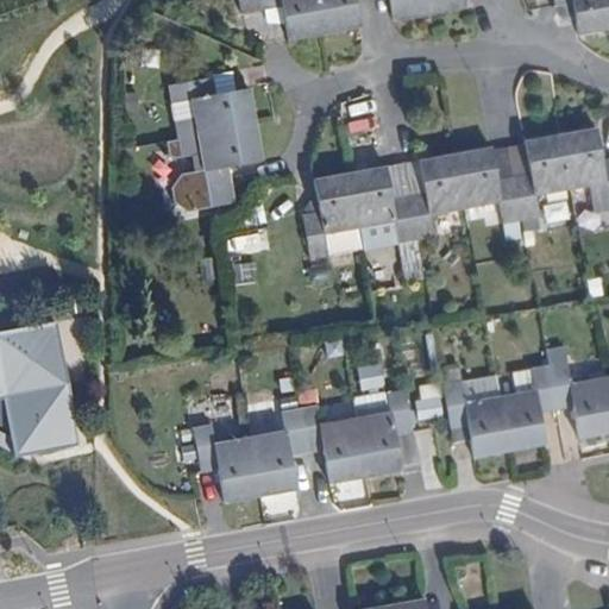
[(324,33),(318,0),(244,0),(246,11),(264,8),(282,6),(283,18),(287,39),(324,33)]
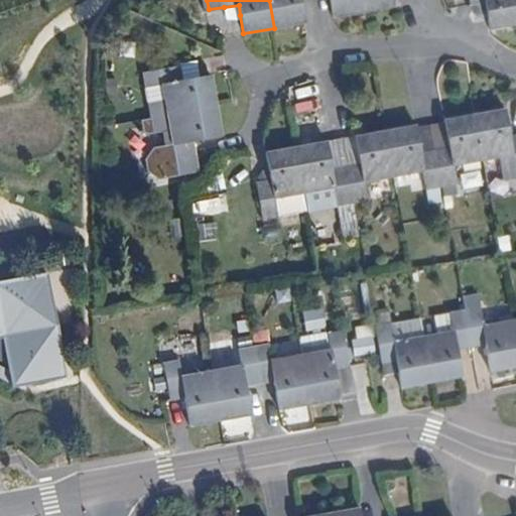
[(269,0),(274,28),(304,22),(300,0),(269,0)]
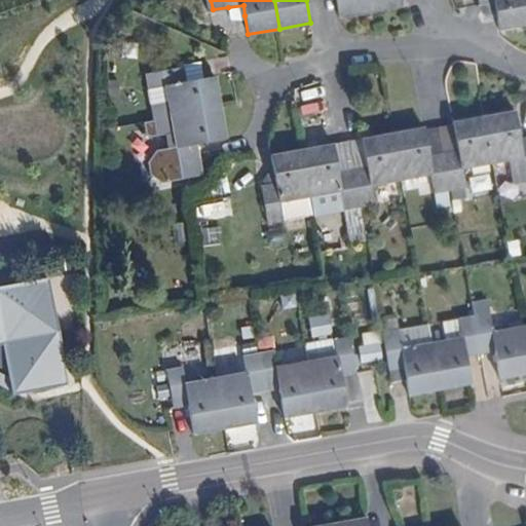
[(370,11),(367,0),(336,0),(339,17),(370,11)]
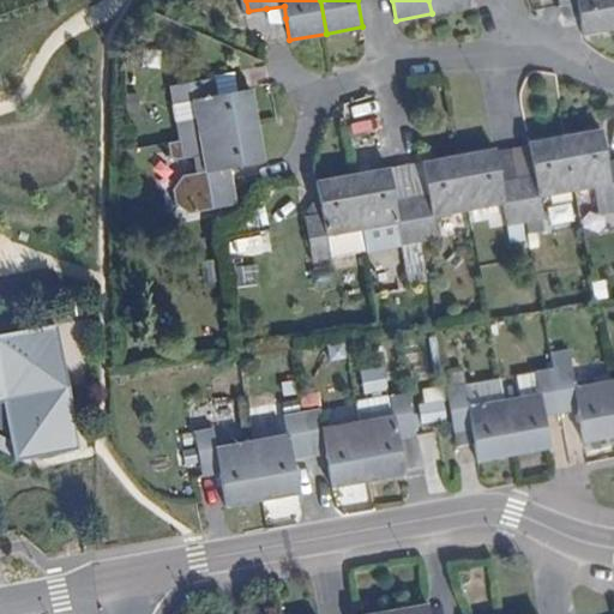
[(467,0),(431,0),(434,13),(469,7),(467,0)]
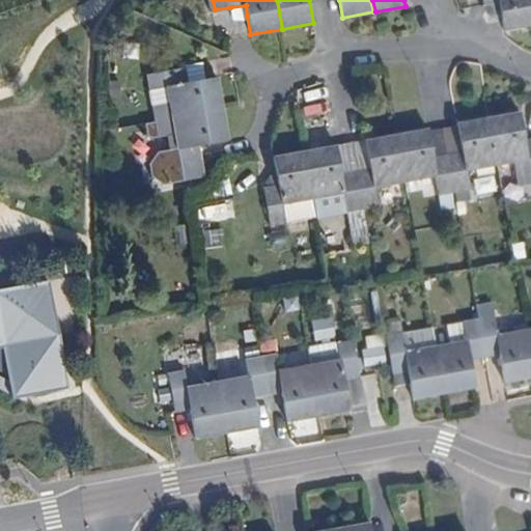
[(503,30),(530,24),(530,0),(482,0),(483,4),(497,1),(503,30)]
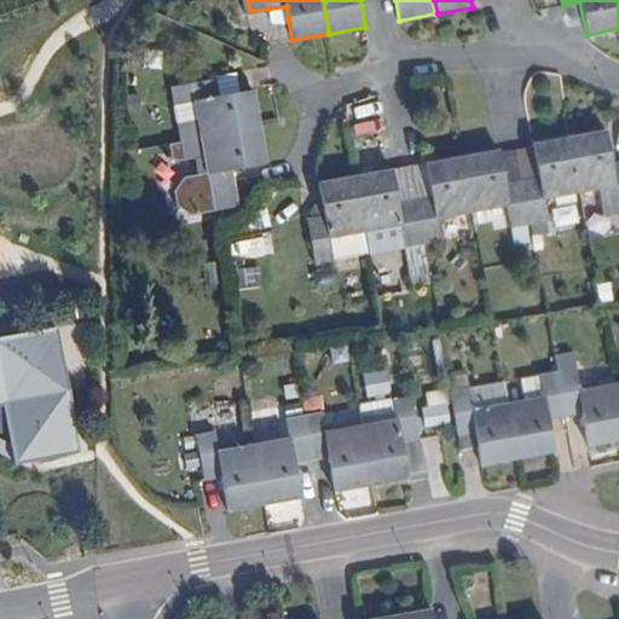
[(287,6),(268,9),(270,18),(288,18),(287,6)]
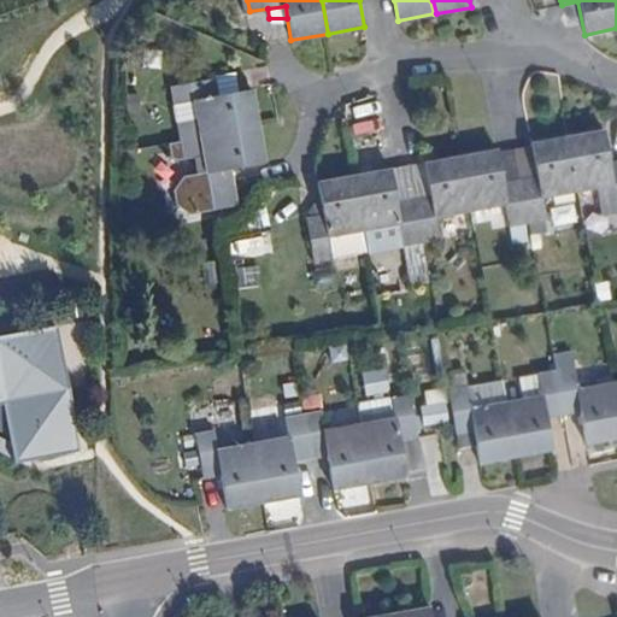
[(235,74),(215,77),(217,95),(238,92),(235,74)]
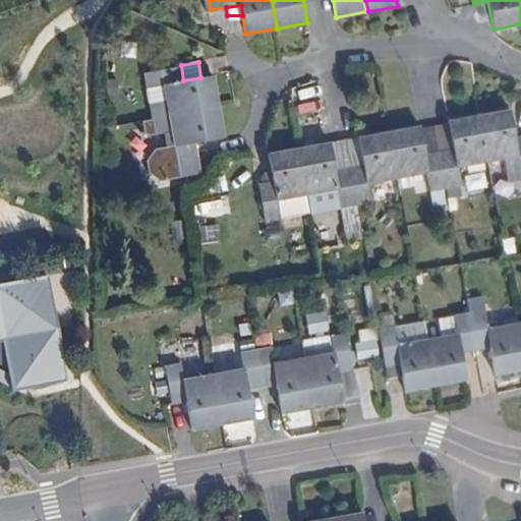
[(153,117),(219,106),(213,75),(200,77),(183,80),(181,65),(146,71),(148,85),(163,83),(166,99),(151,102),(153,117)]
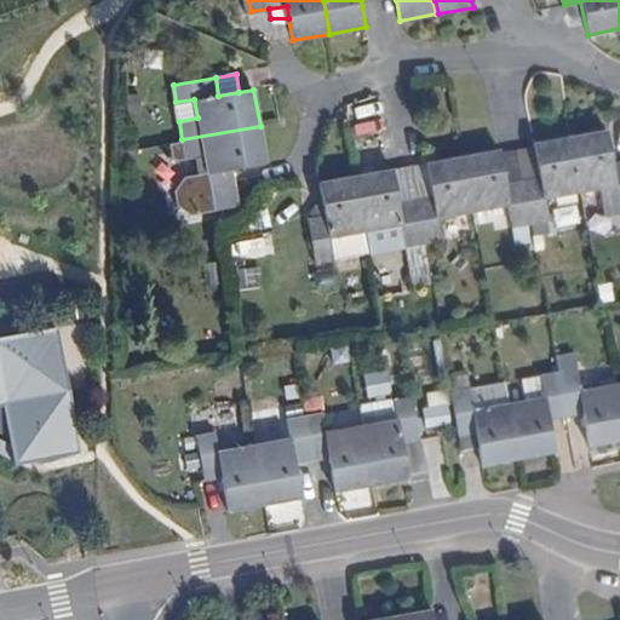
[(194,99),(176,102),(179,121),(197,118),(194,99)]
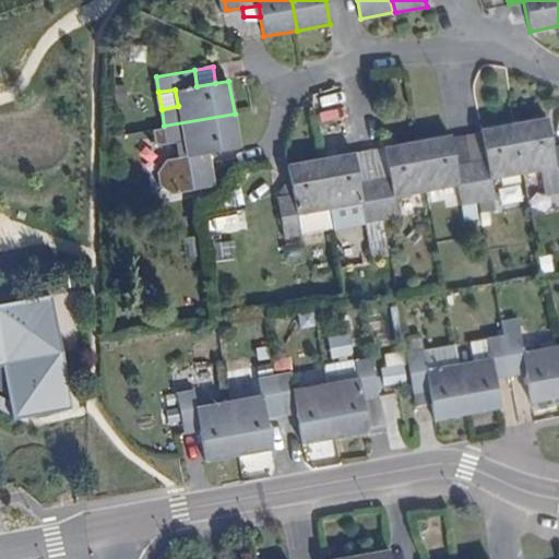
[(240,147),(235,114),(164,126),(167,142),(183,140),(187,156),(169,161),(171,175),(212,168),(210,152),(240,147)]
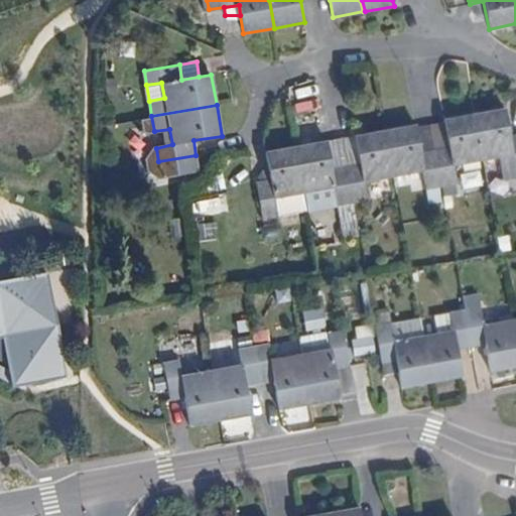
[(474,116),(483,161),(502,158),(506,179),(515,177),(515,134),(510,135),(506,110),(474,116)]
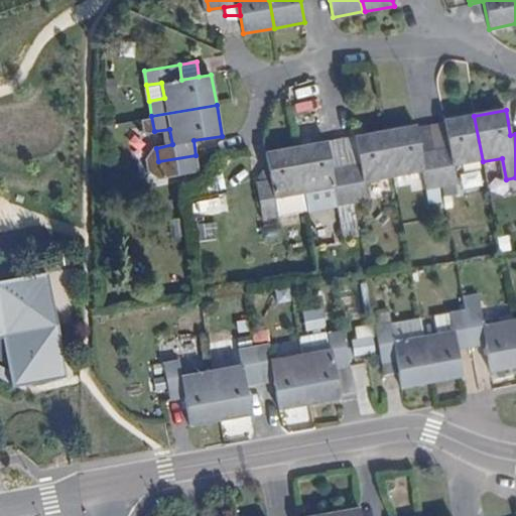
[(434,150),(441,187),(458,184),(455,166),(483,161),(474,116),(445,120),(445,126),(448,147),(434,150)]
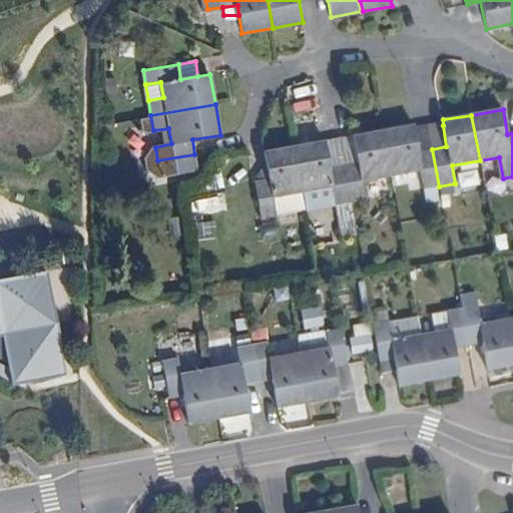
[(384,130),(392,176),(421,171),(424,188),(439,186),(432,149),(417,151),(414,130),(413,125),(384,130)]
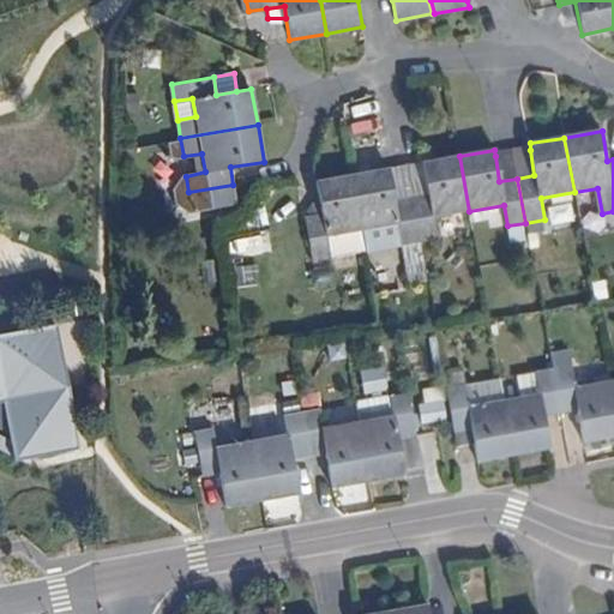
[(530,150),(512,152),(517,179),(534,175),(530,150)]
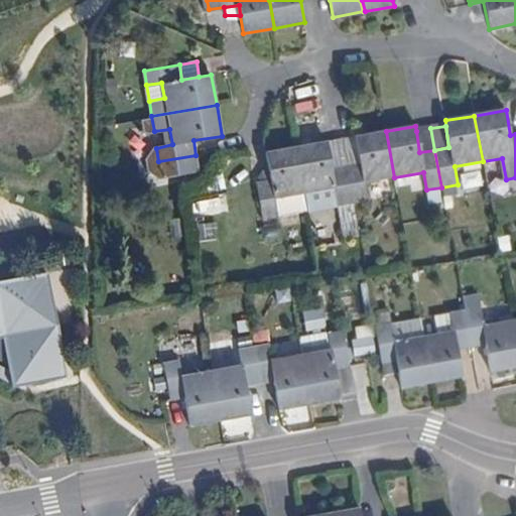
[(430,128),(416,131),(419,152),(434,150),(430,128)]
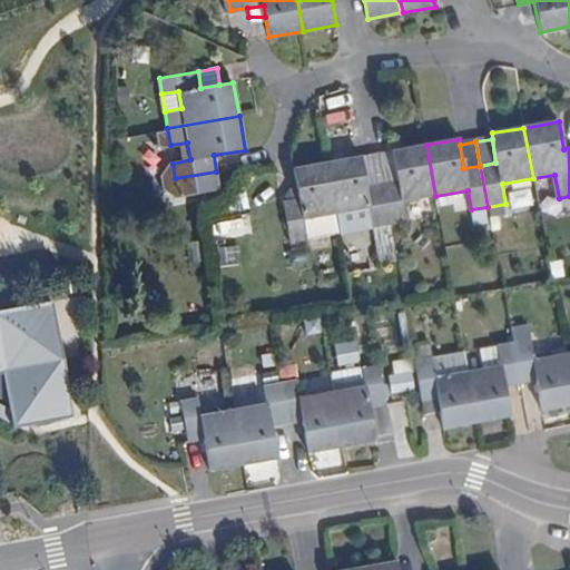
[(383,183),(389,225),(406,222),(403,200),(435,196),(426,145),(393,151),(397,180),(383,183)]
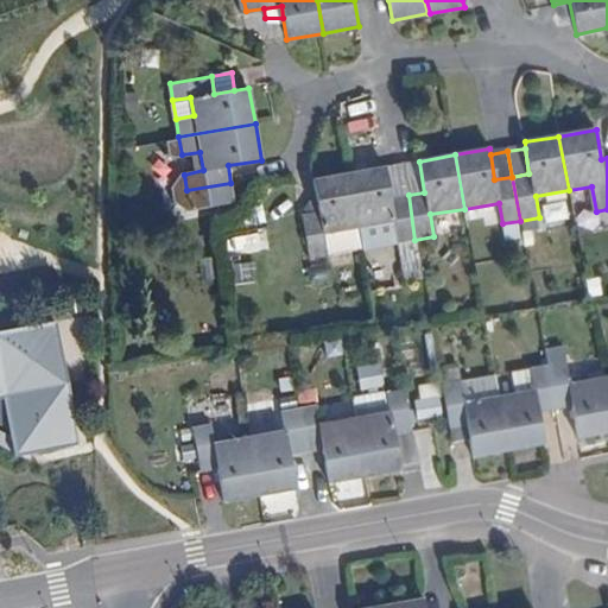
[(404,164),(409,195),(424,192),(419,162),(404,164)]
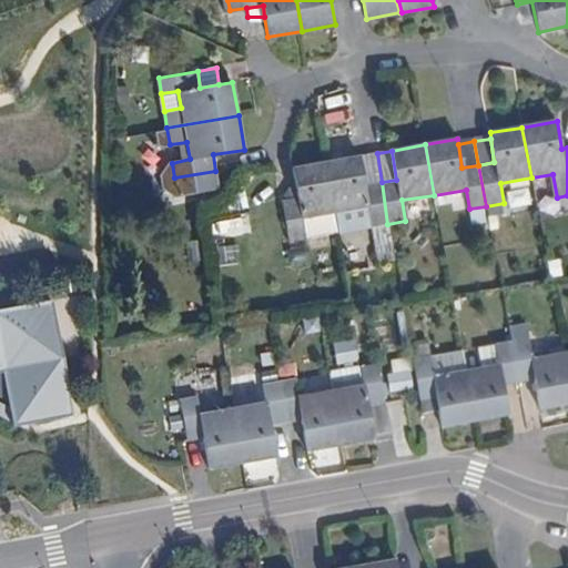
[(377,153),(359,155),(364,185),(382,182),(377,153)]
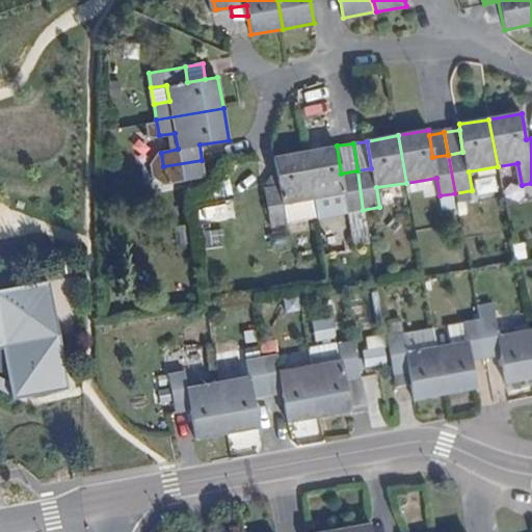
[(306,152),(314,198),(317,218),(347,213),(363,210),(357,170),(341,174),(337,145),(306,152)]
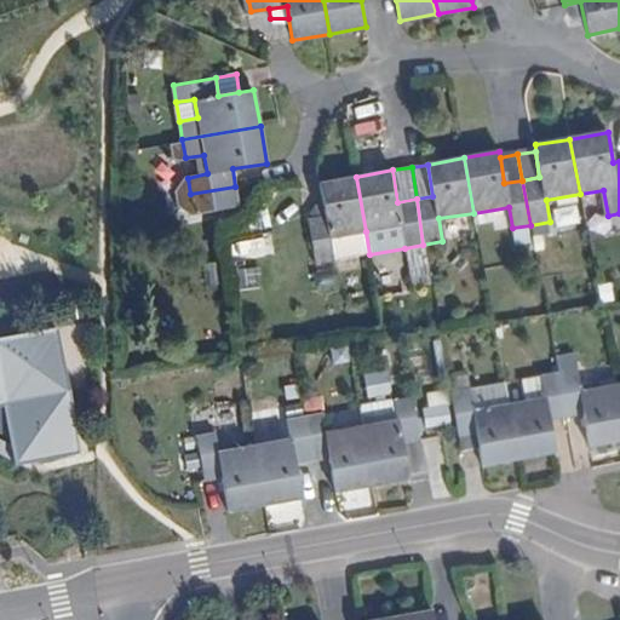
[(369,254),(366,231),(356,177),(319,183),(325,216),(306,219),(316,265),(369,254)]
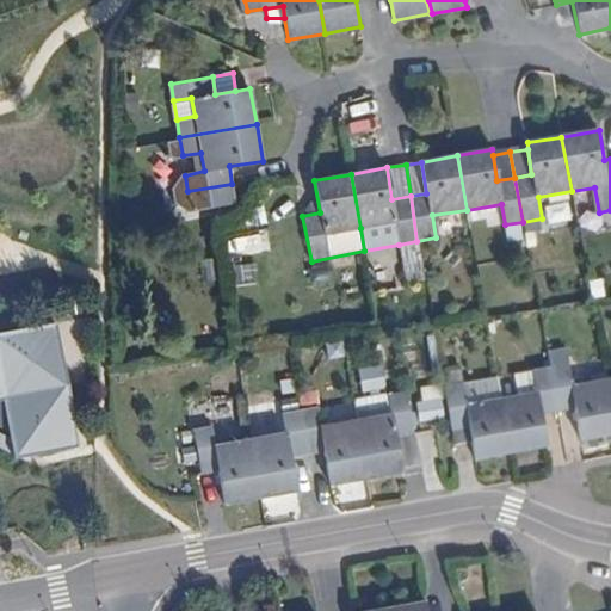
[(259,235),(217,242),(221,265),(263,258),(259,235)]
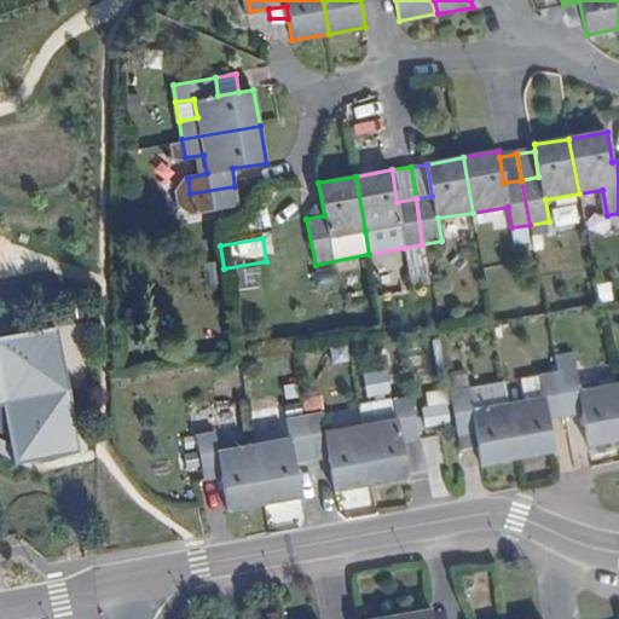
[(55,328),(0,337),(0,403),(5,403),(16,461),(76,449),(55,328)]
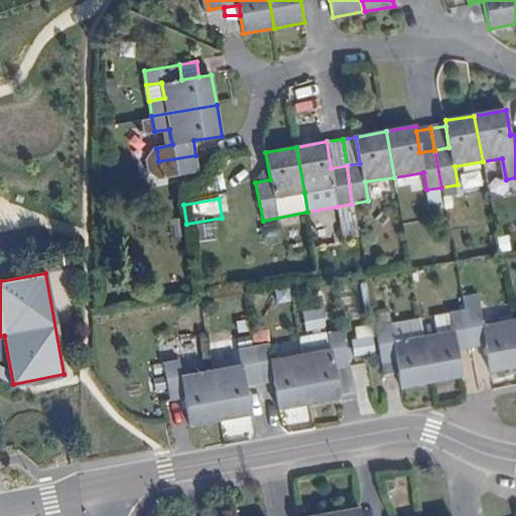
[(481,306),(464,309),(470,347),(486,343),(490,370),(515,365),(515,339),(512,318),(483,323),(481,306)]
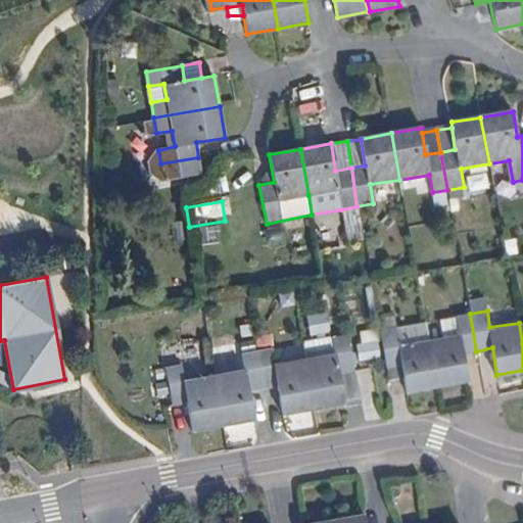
[(442,337),(428,339),(436,387),(481,378),(476,351),(470,314),(455,316),(455,317),(458,334),(442,337)]
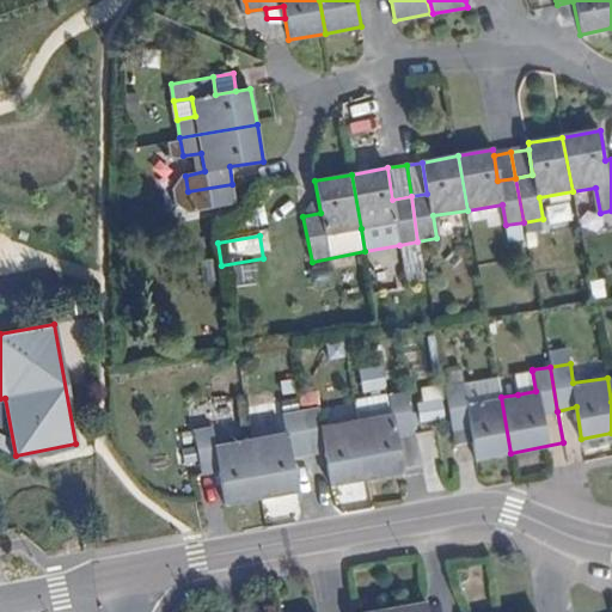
[(536,391),(532,371),(514,373),(518,395),(536,391)]
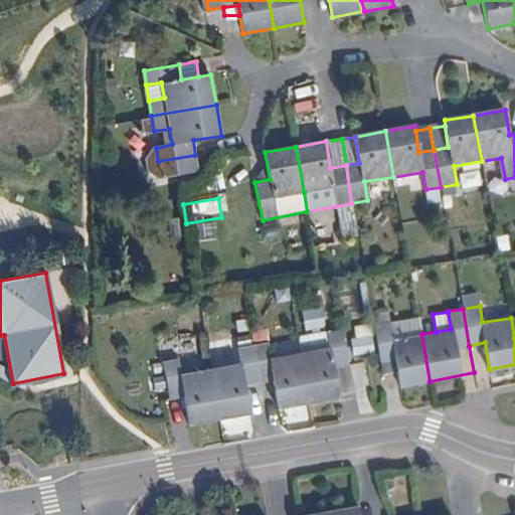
[(430,381),(421,334),(419,317),(373,325),(380,364),(395,362),(396,374),(398,386),(430,381)]
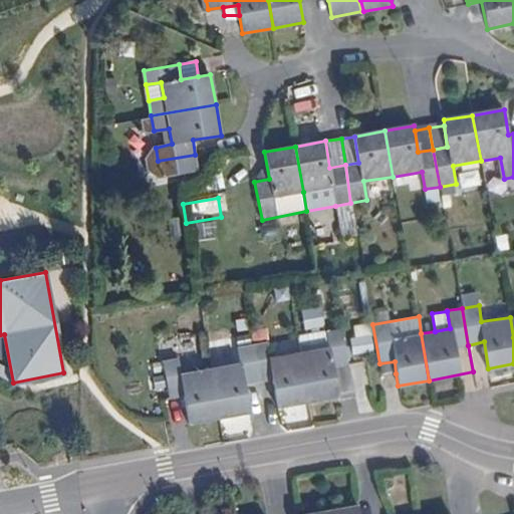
[(298,337),(300,355),(309,403),(338,397),(334,369),(348,366),(342,330),(298,337)]
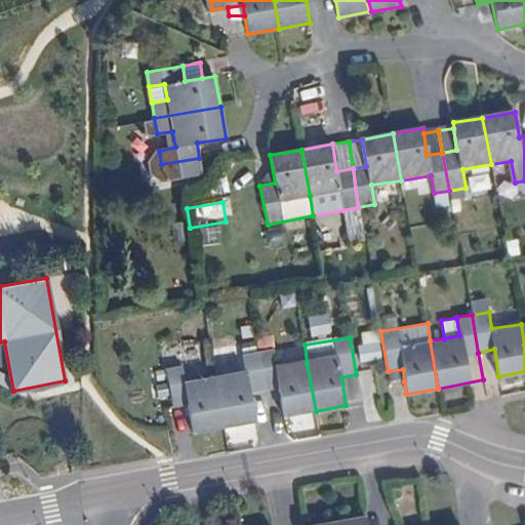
[(273,351),(259,354),(265,392),(279,390),(283,416),(316,411),(307,363),(277,368),(273,351)]
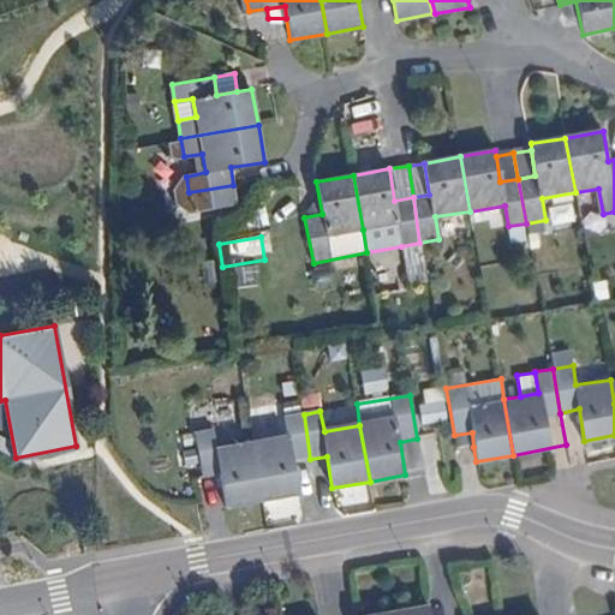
[(290,439),(254,443),(263,501),(299,494),(293,461),(310,459),(304,415),(286,417),(290,439)]
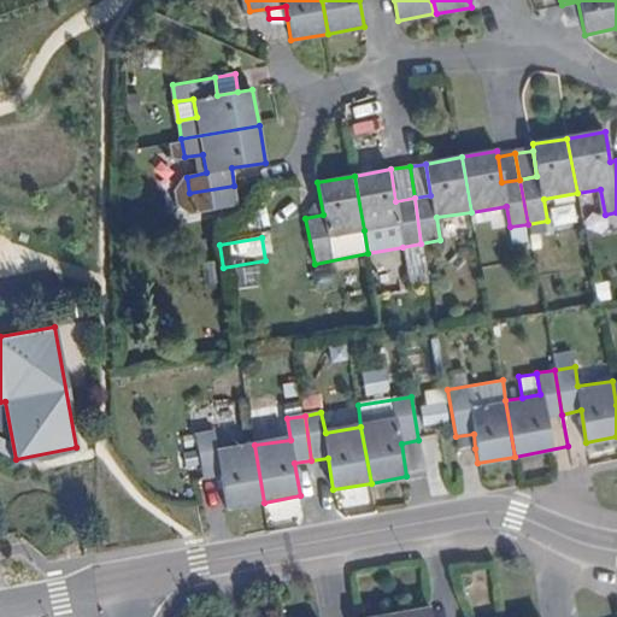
[(264,503),(254,445),(217,452),(215,433),(198,435),(205,480),(222,477),(228,509),(264,503)]
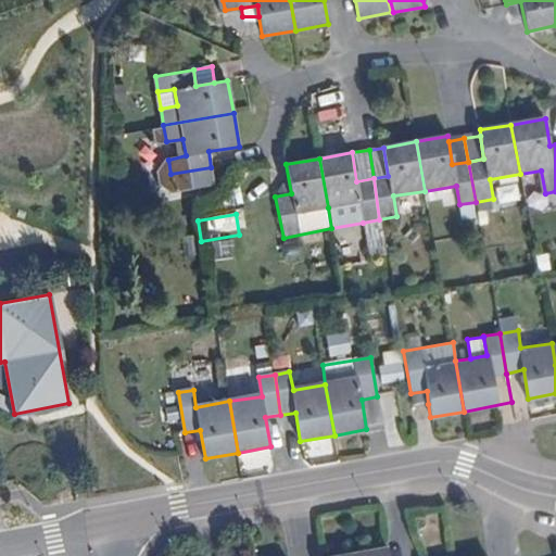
[(427,391),(411,393),(413,406),(428,404),(427,391)]
